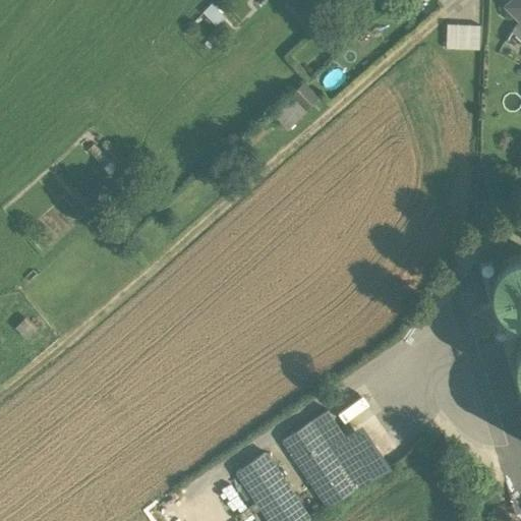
[(520,0),(512,0),(507,5),(520,19),(516,24),(520,29),(520,0)]
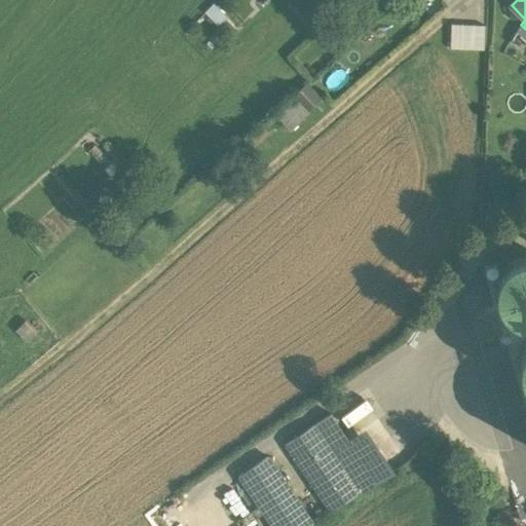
[(246,34),(229,17),(205,42),(232,68),(246,53),(235,44),(246,34)]
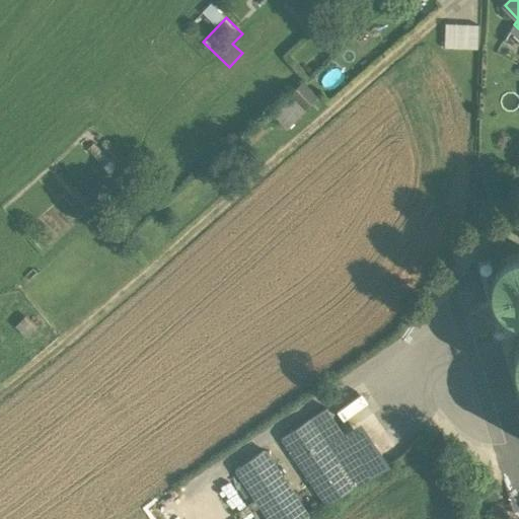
[(478,26),(445,24),(444,49),(477,50),(478,26)]
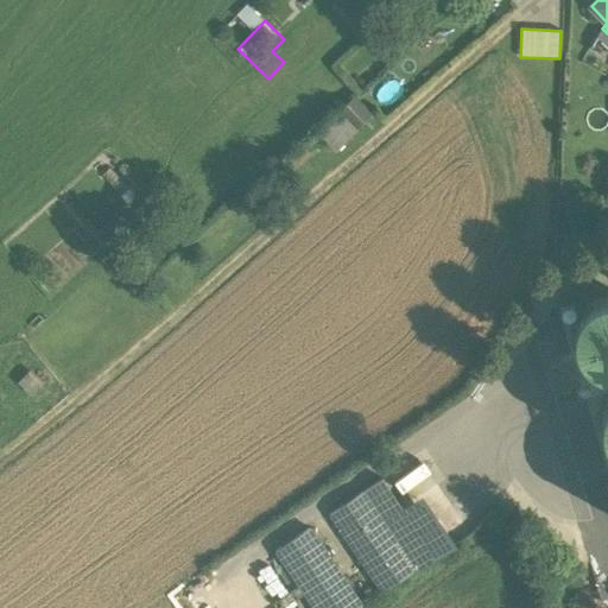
[(607,64),(607,33),(602,29),(591,49),(607,64)]
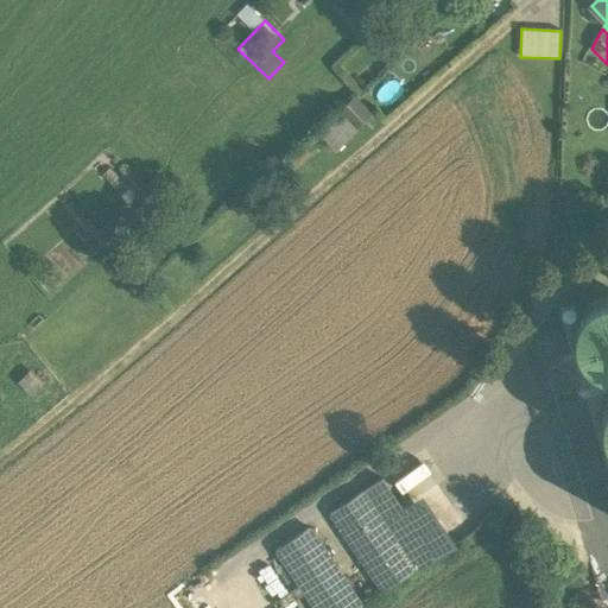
[(336,152),(371,116),(353,100),(318,137),(336,152)]
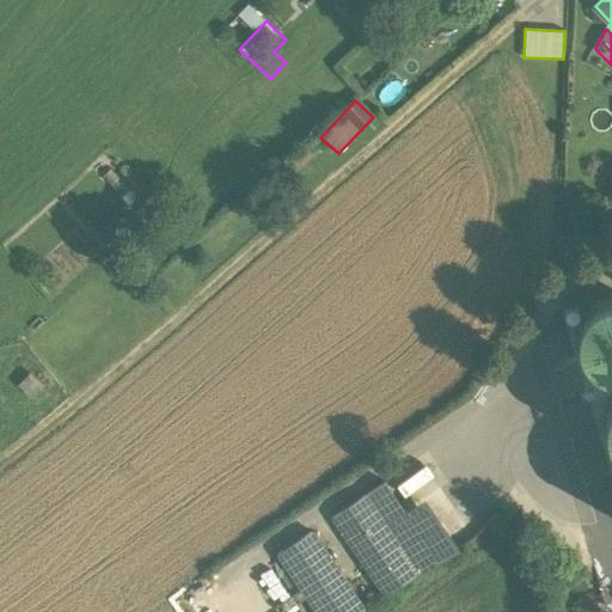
[(127,189),(109,171),(103,177),(120,196),(127,189)]
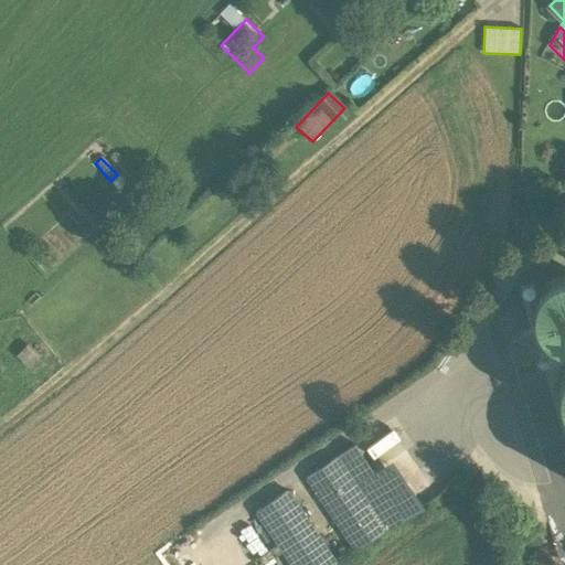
[(118,177),(112,183),(118,191),(126,184),(118,177)]
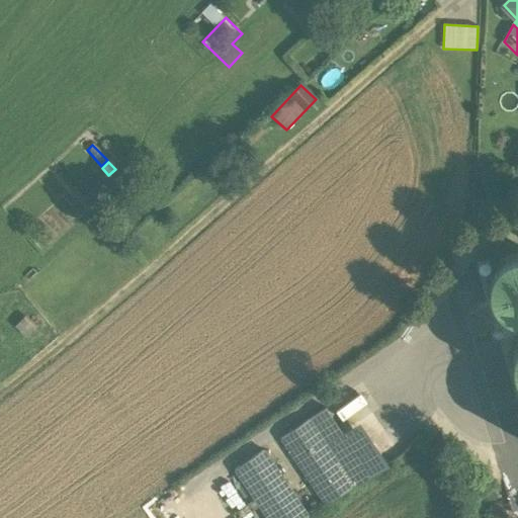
[(51,339),(38,330),(29,342),(42,351),(51,339)]
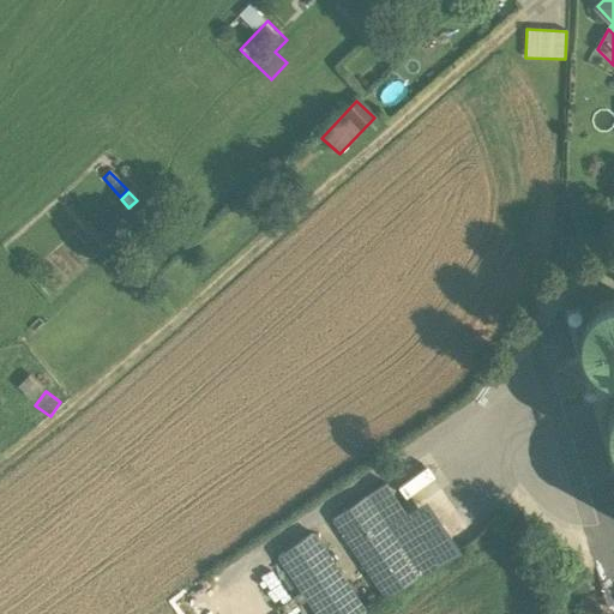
[(421,572),(367,494),(335,516),(389,594),(421,572)]
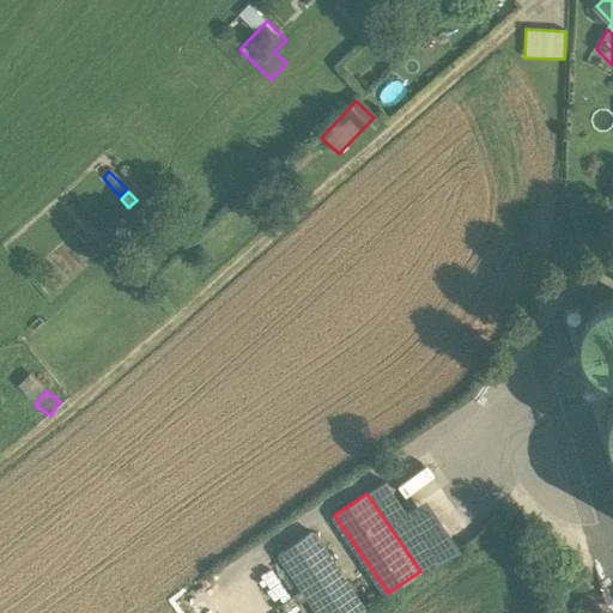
[(358,612),(365,608),(313,529),(280,552),(321,612),(358,612)]
